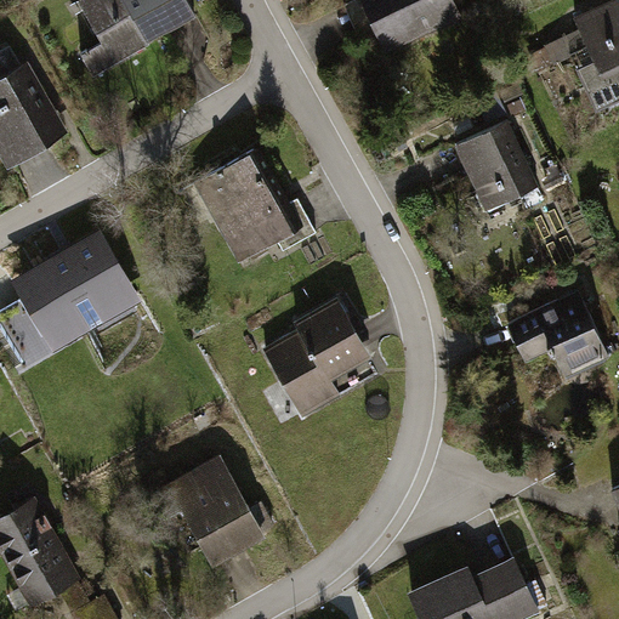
[(90,0),(80,6),(102,43),(86,52),(85,51),(79,55),(92,78),(114,64),(113,62),(194,15),(185,0),(90,0)]
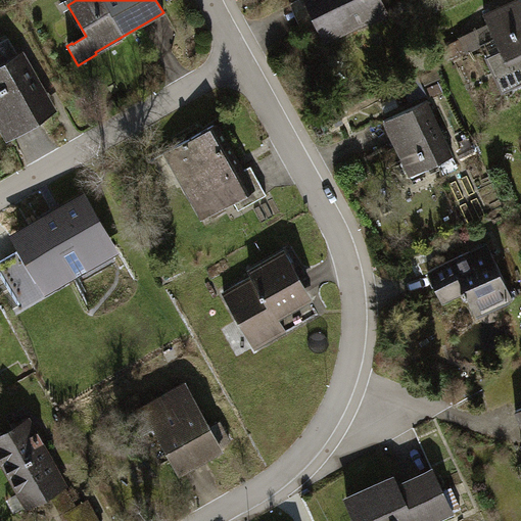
[(303,0),(324,44),(386,16),(378,0),(303,0)]
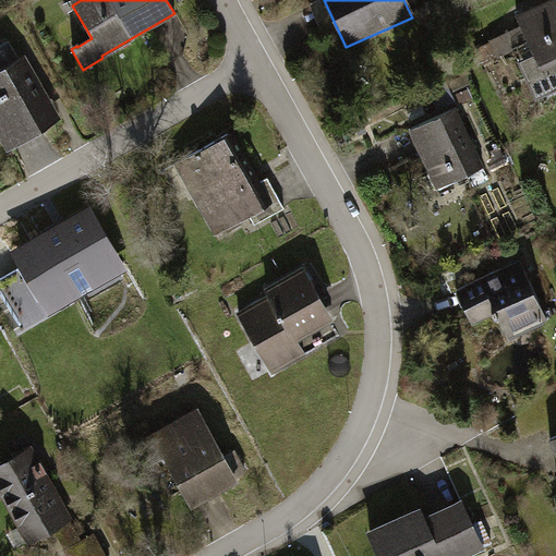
[(555,0),(516,19),(550,93),(555,88),(555,0)]
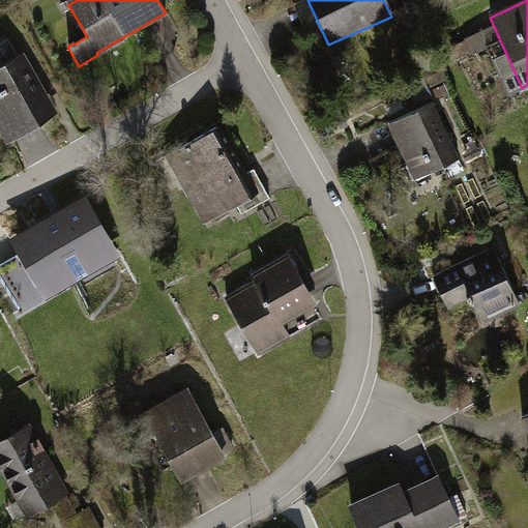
[(0,67),(1,69),(0,69),(0,120),(8,135),(49,111),(19,59),(11,63),(1,44),(0,45),(0,67)]
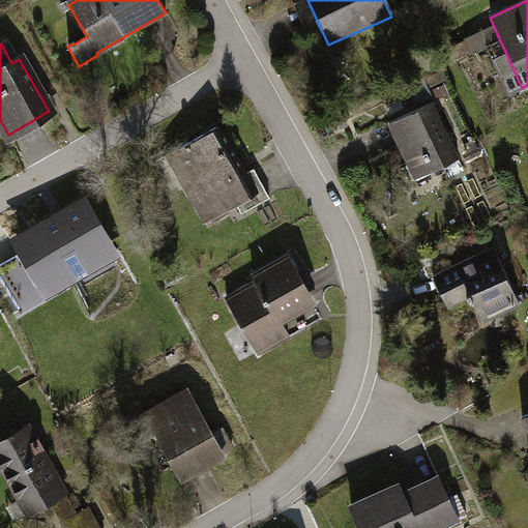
[(432,104),(387,124),(413,180),(458,160),(432,104)]
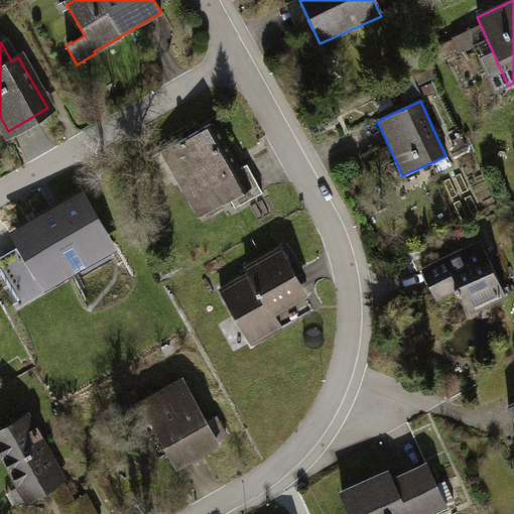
[(210,126),(160,153),(176,182),(181,179),(202,216),(230,201),(234,210),(262,194),(246,166),(232,173),(227,163),(230,162),(210,126)]
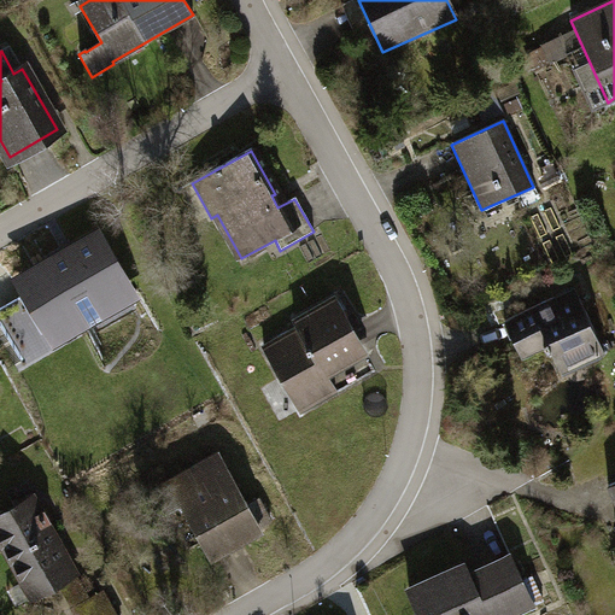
[(46,265),(21,280),(34,302),(0,321),(0,327),(21,363),(130,300),(94,239),(47,267),(46,265)]
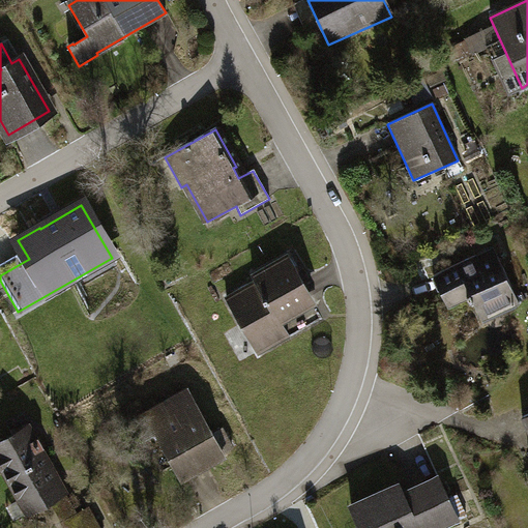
[(475,257),(433,276),(447,310),(468,300),(469,303),(472,301),(482,323),(519,305),(496,255),(478,263),(475,257)]
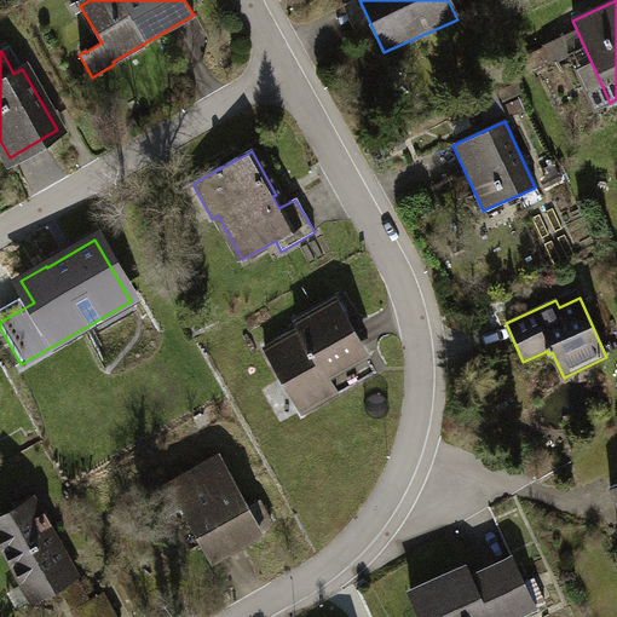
[(298,330),(264,350),(282,382),(283,382),(300,411),(310,405),(311,408),(336,393),(324,372),(364,350),(336,299),(294,323),(298,330)]
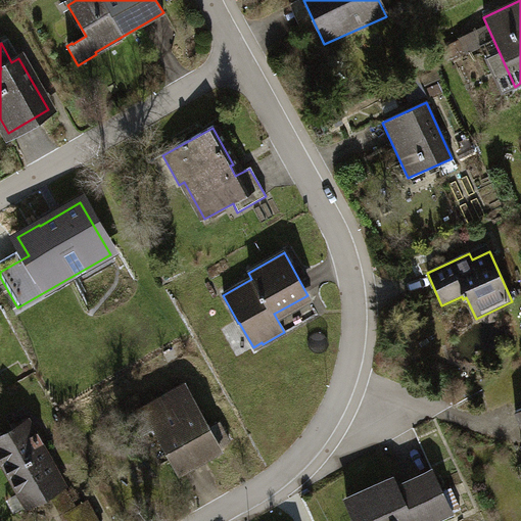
[(185,387),(144,411),(178,472),(219,450),(219,447),(228,442),(219,424),(208,430),(185,387)]
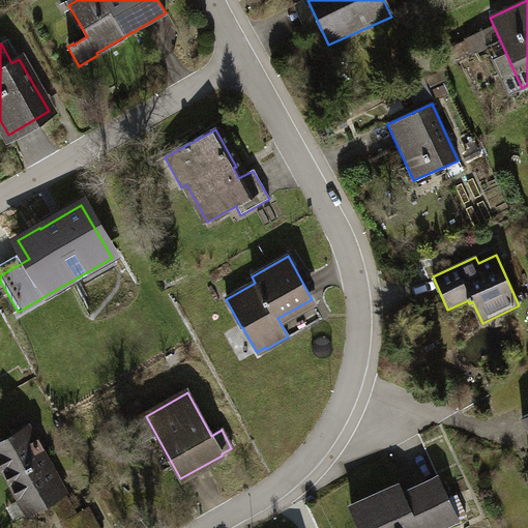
[(26,429),(0,442),(0,462),(21,499),(27,495),(34,509),(62,494),(46,464),(45,465),(40,458),(44,456),(40,450),(44,449),(36,438),(32,440),(26,429)]
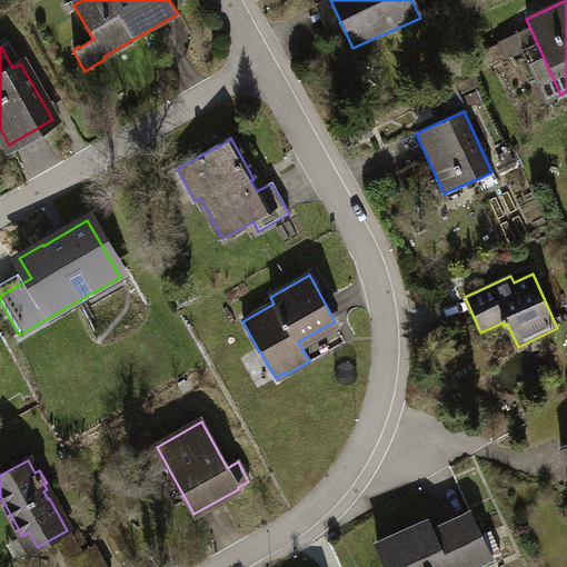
[(376,545),(386,566),(471,566),(489,558),(468,514),(431,530),(427,521),(376,545)]
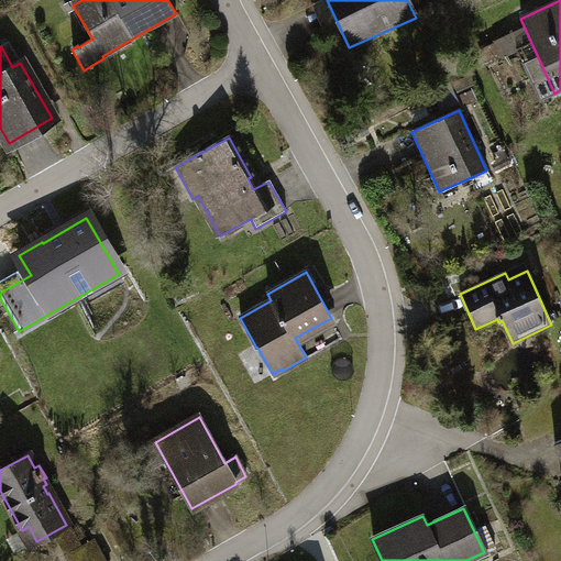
[(106,560),(94,539),(64,556),(66,560),(106,560)]
